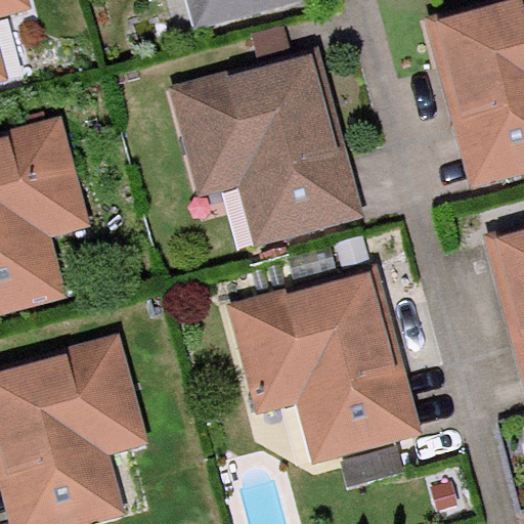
[(0,0),(0,81),(10,79),(0,40),(0,16),(34,8),(31,0),(0,0)]
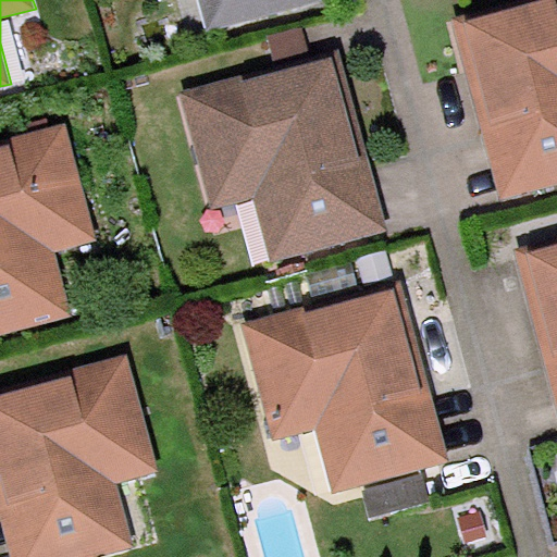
[(200,0),(209,31),(320,0),(200,0)]
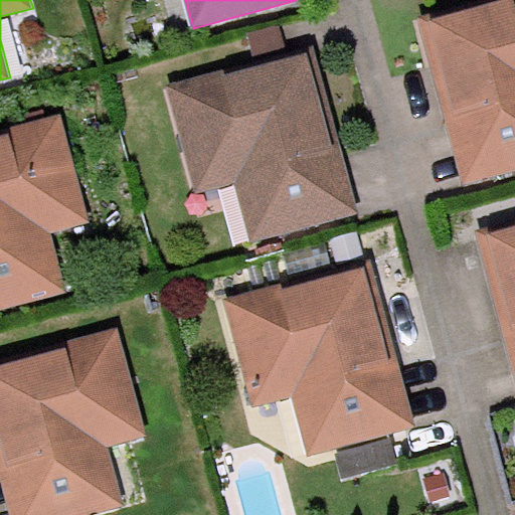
[(432,13),(418,16),(464,184),(514,170),(514,0),(501,0),(433,19),(432,13)]
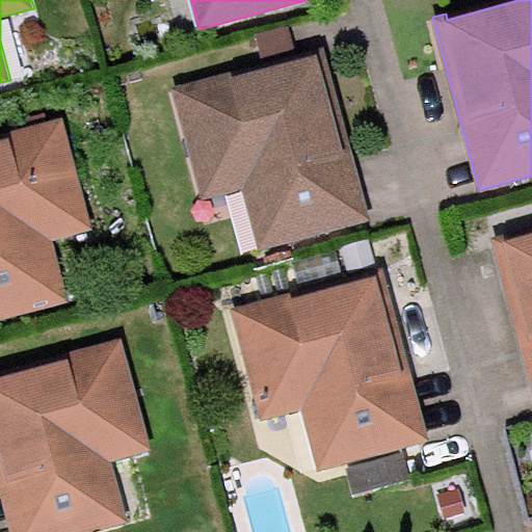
[(231,71),(170,87),(201,197),(242,186),(260,250),(371,219),(323,46),(315,48),(317,53),(233,77),(231,71)]
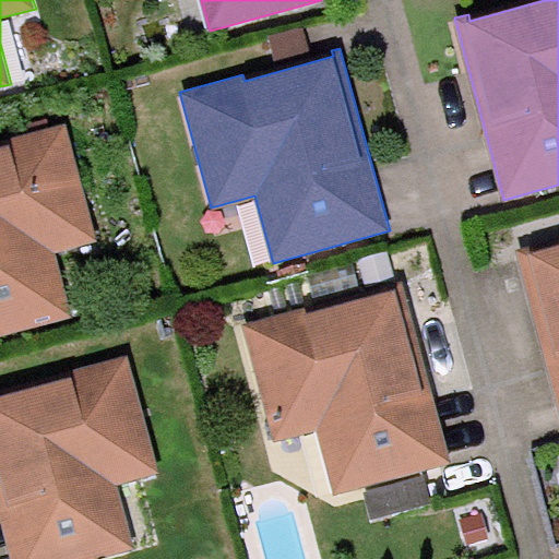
[(0,335),(73,317),(56,252),(98,241),(66,122),(11,138),(13,144),(0,146),(0,335)]
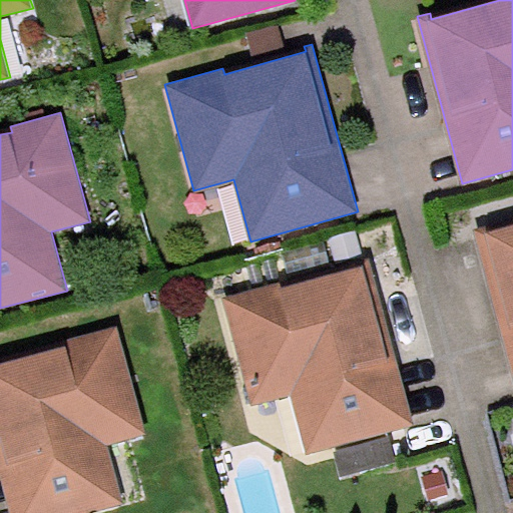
[(486,225),(473,228),(512,377),(512,223),(487,230),(486,225)]
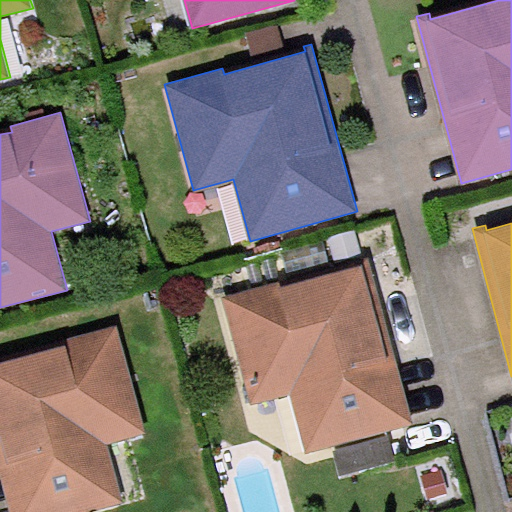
[(279,281),(221,297),(250,403),(290,392),(307,453),(414,424),(368,257),(360,259),(362,264),(281,286),(279,281)]
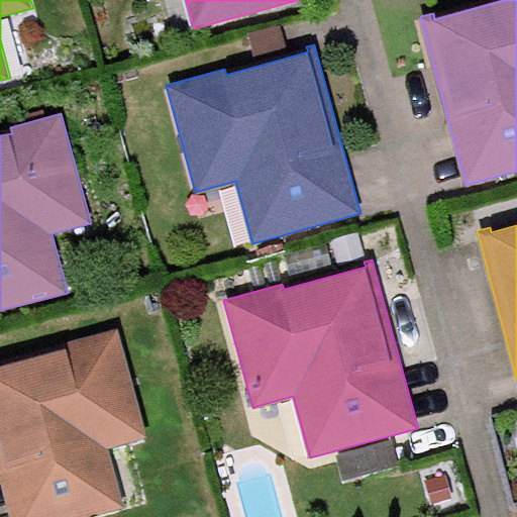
[(0,478),(10,516),(87,516),(125,507),(109,448),(148,437),(118,327),(68,341),(70,347),(0,366),(0,478)]
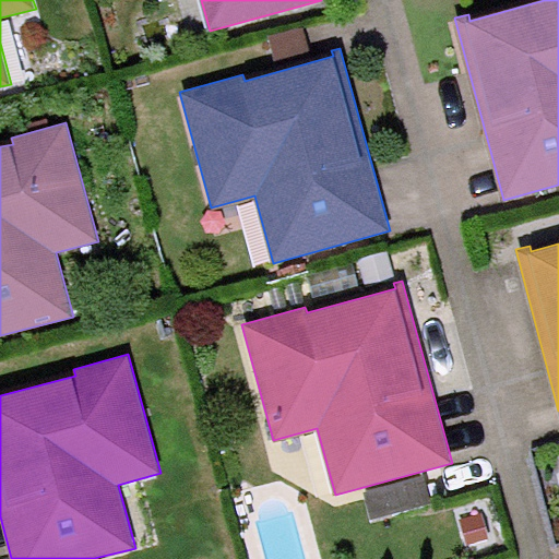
[(425,475),(364,490),(370,519),(432,503),(425,475)]
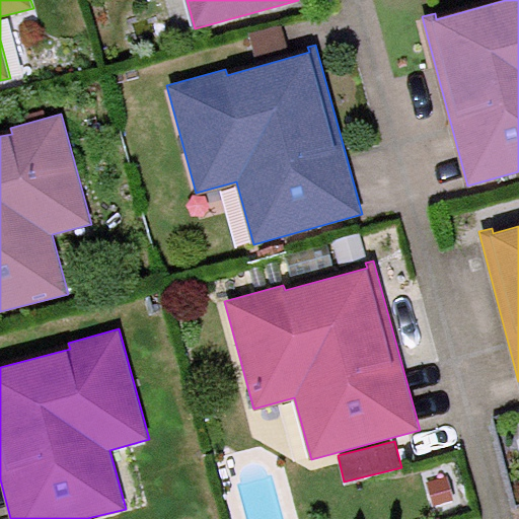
All buildings are outlined.
